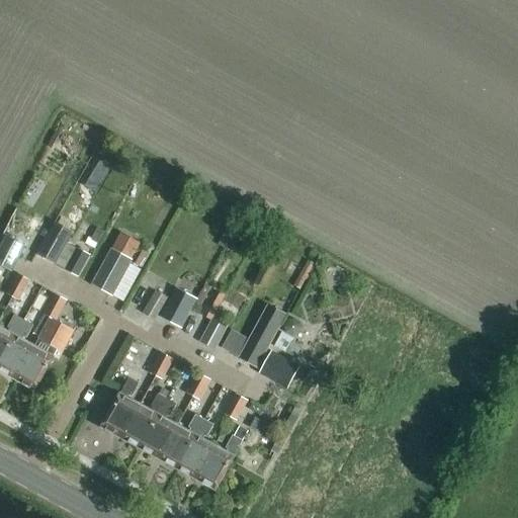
[(93,174),(104,181),(111,168),(100,161),(93,174)]
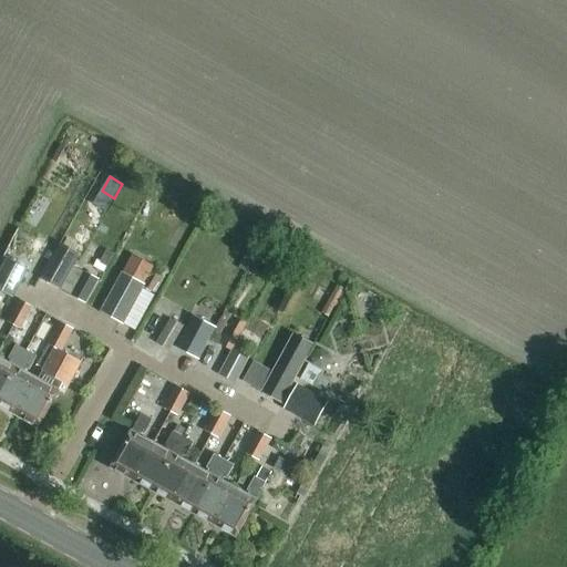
[(4,251),(18,257),(29,233),(16,227),(4,251)]
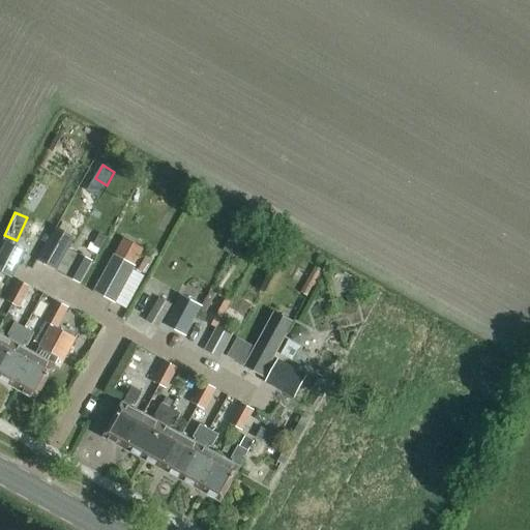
[(56,272),(75,238),(54,227),(35,261),(56,272)]
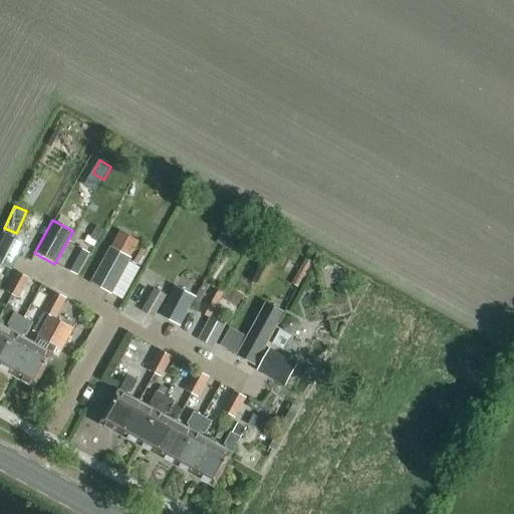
[(0,264),(11,270),(25,246),(6,236),(0,247),(0,264)]
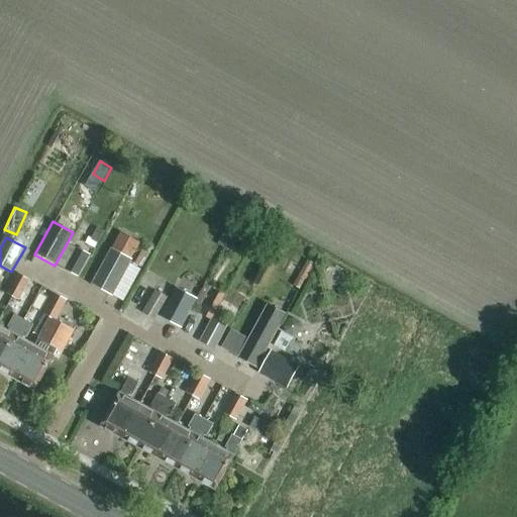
[(63,271),(76,278),(89,255),(76,247),(63,271)]
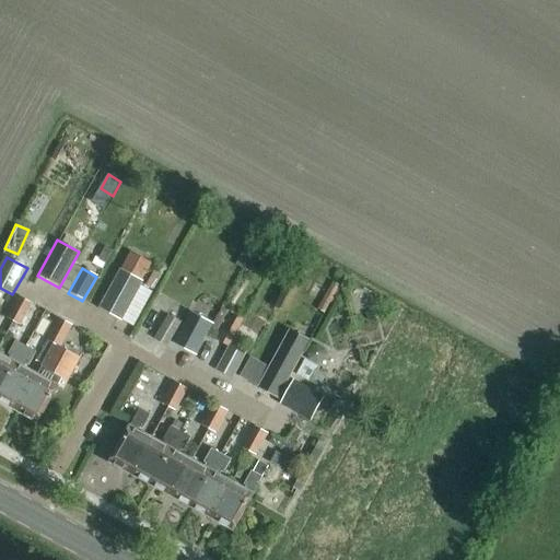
[(96,307),(119,321),(141,282),(118,269),(96,307)]
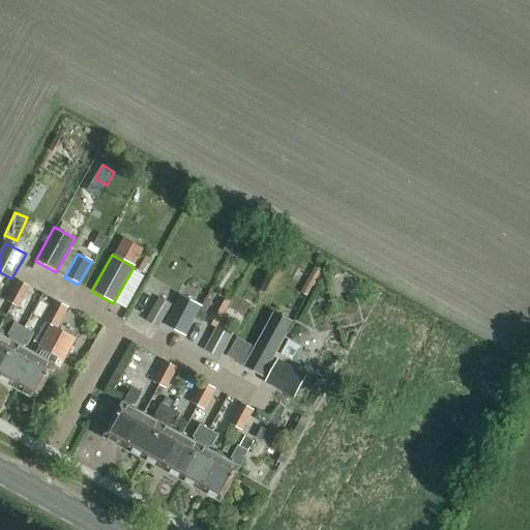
[(19,282),(11,294),(18,297),(20,293),(26,296),(30,288),(19,282)]
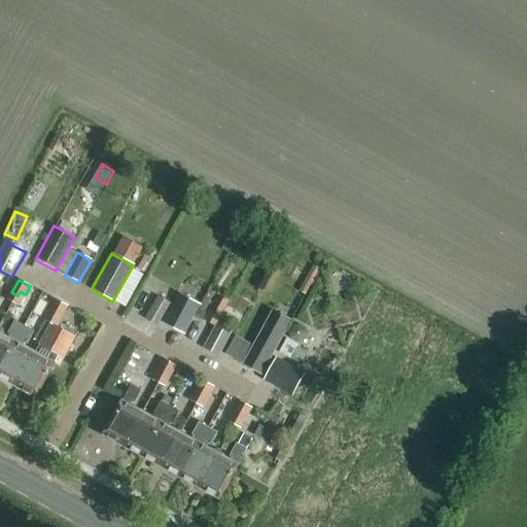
[(18,295),(11,292),(7,302),(19,307),(26,294),(20,291),(18,295)]
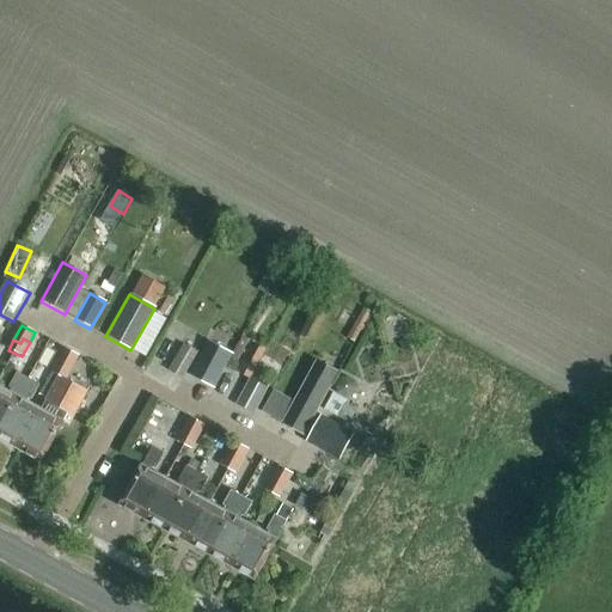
[(187,375),(213,389),(231,355),(206,341),(187,375)]
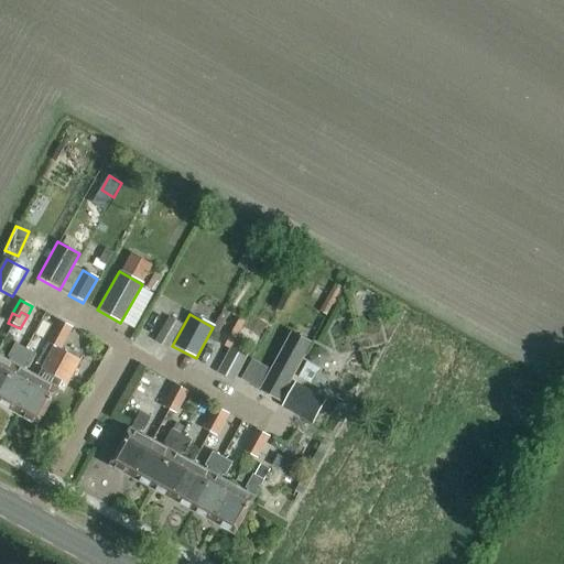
[(167,349),(182,326),(170,318),(155,343),(167,349)]
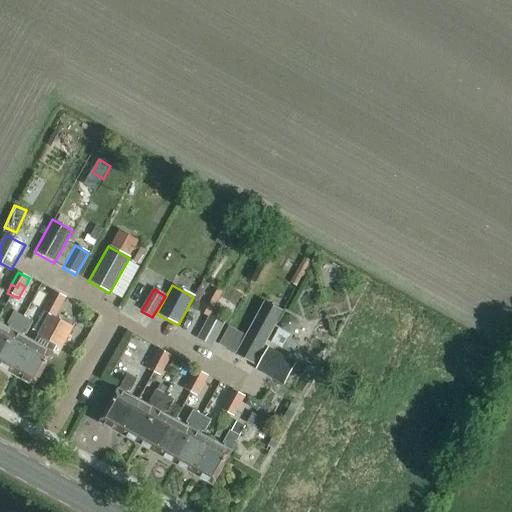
[(56,303),(62,307),(67,298),(54,291),(47,304),(54,307),(56,303)]
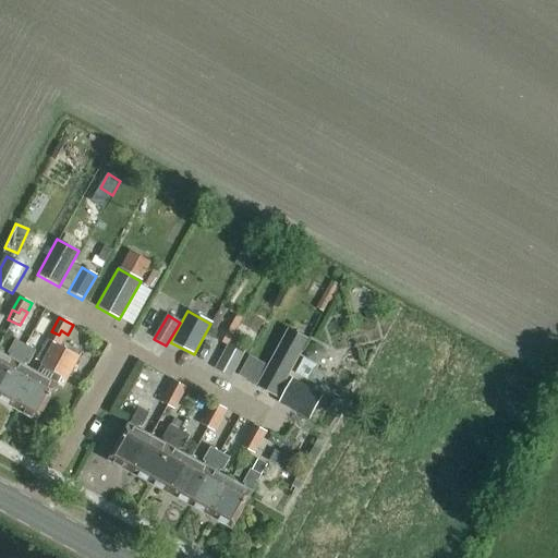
[(239,376),(257,387),(277,398),(310,340),(289,329),(268,366),(250,356),(239,376)]
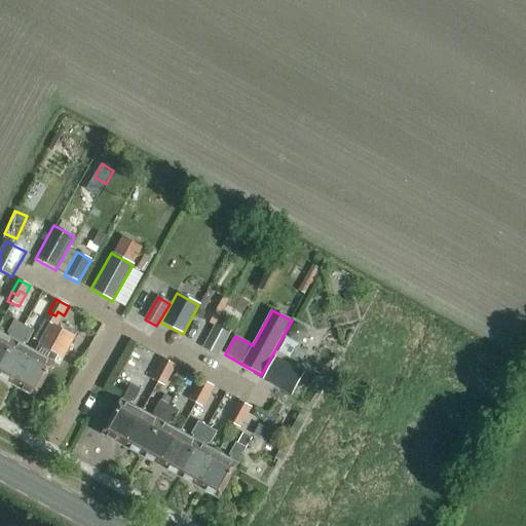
[(55,315),(48,312),(44,321),(58,327),(64,315),(58,311),(55,315)]
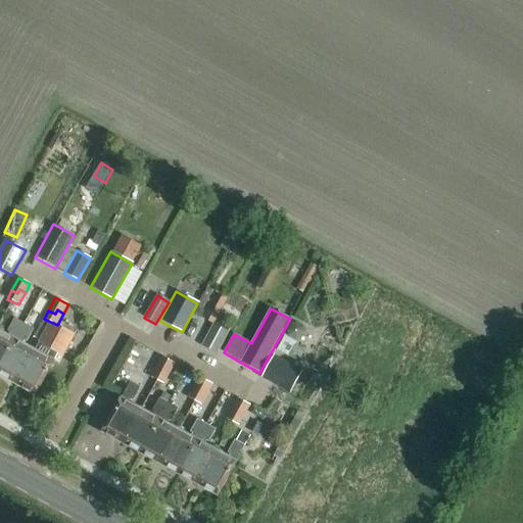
[(217,354),(229,332),(232,326),(217,319),(202,346),(217,354)]
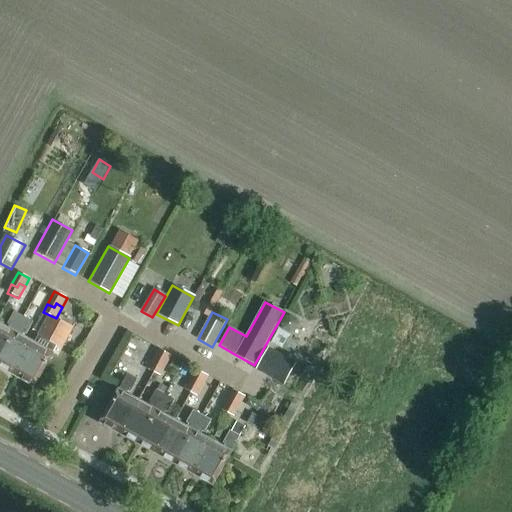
[(0,359),(23,318),(14,313),(7,325),(9,326),(8,330),(0,325),(0,359)]
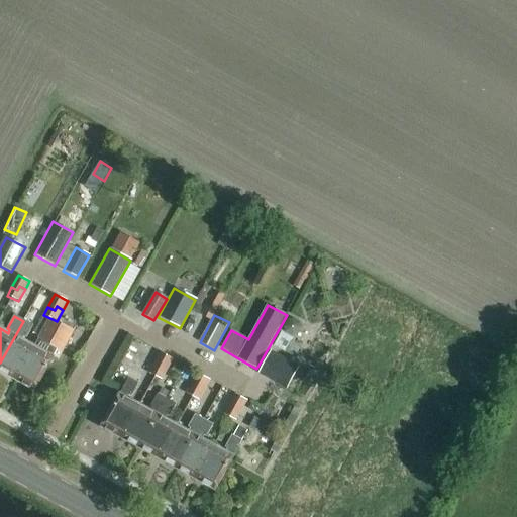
[(75,331),(48,318),(33,346),(15,380),(35,390),(57,349),(64,352),(75,331)]
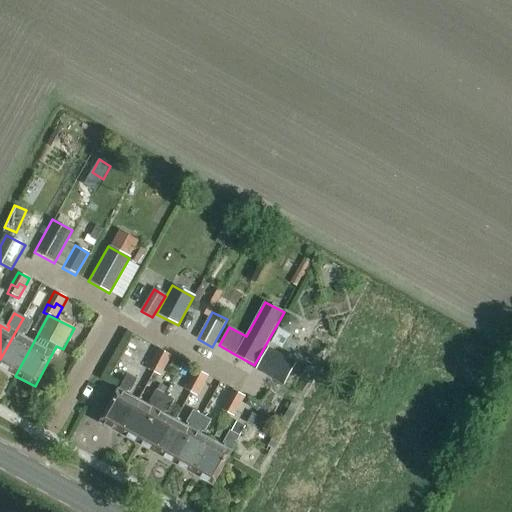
[(0,367),(15,376),(33,343),(21,337),(23,334),(26,335),(32,323),(23,318),(0,359),(0,367)]
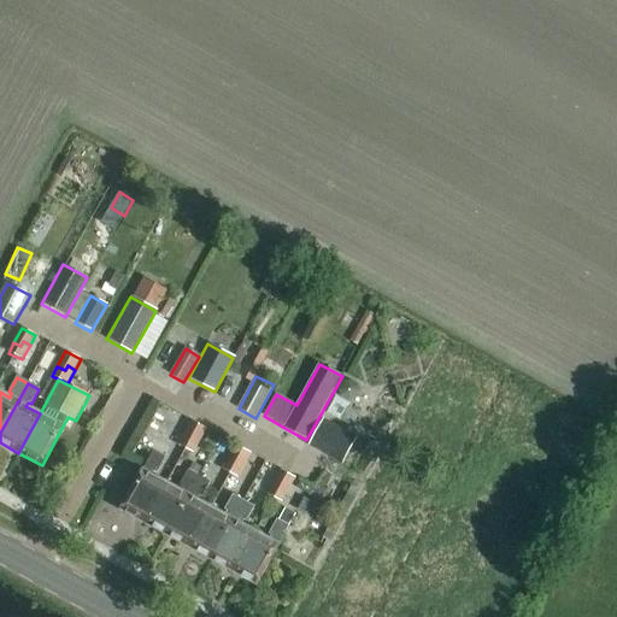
[(351,406),(335,398),(324,416),(350,430),(358,413),(350,409),(351,406)]
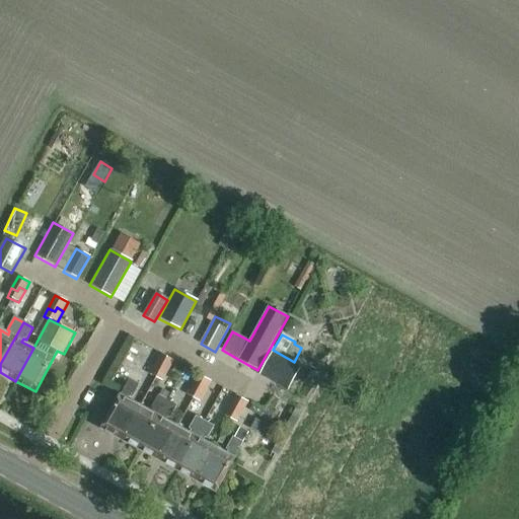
[(257,375),(287,391),(299,369),(270,353),(257,375)]
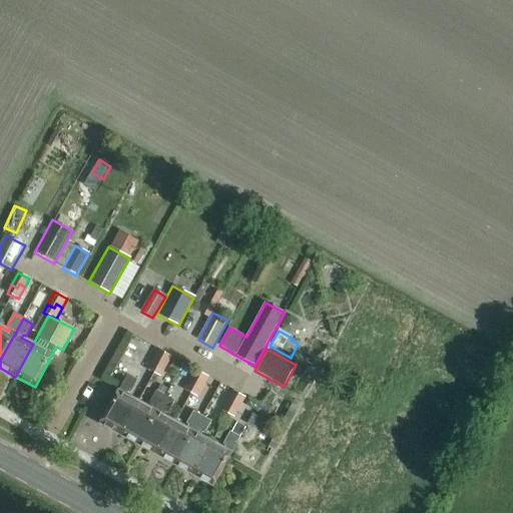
[(160,362),(166,365),(170,357),(159,351),(153,363),(158,366),(160,362)]
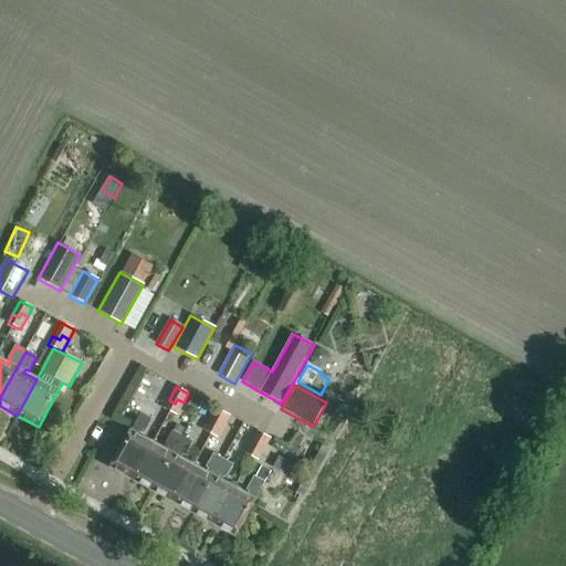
[(176,417),(184,402),(177,399),(175,404),(169,400),(164,409),(176,417)]
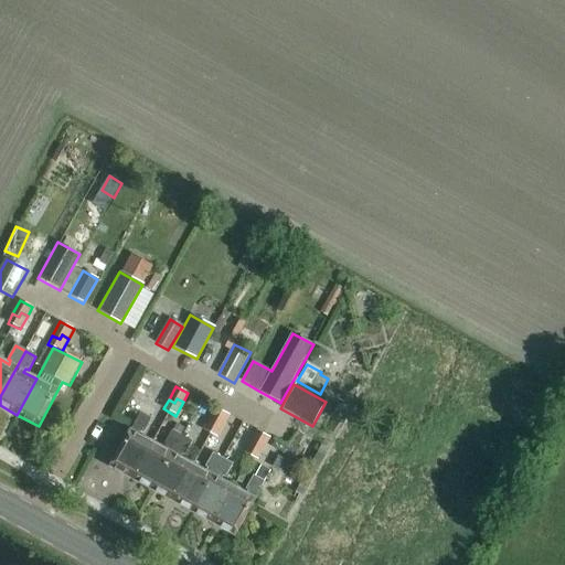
[(217,420),(224,424),(228,415),(216,408),(210,422),(215,425),(217,420)]
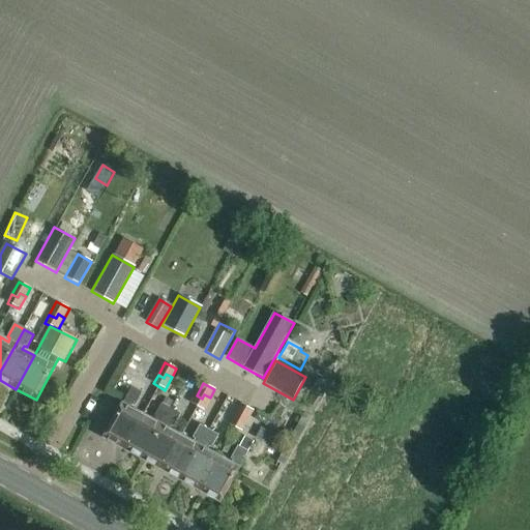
[(123,449),(143,415),(131,409),(134,406),(136,407),(142,393),(133,388),(105,439),(123,449)]
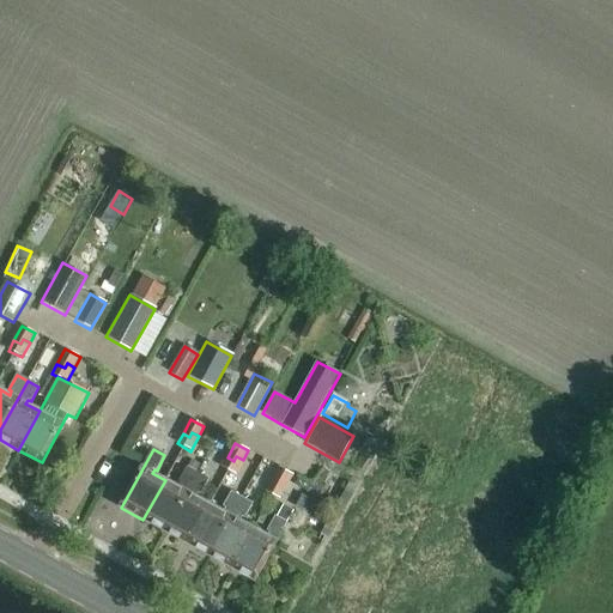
[(235,475),(243,460),(236,456),(234,461),(228,457),(222,468),(235,475)]
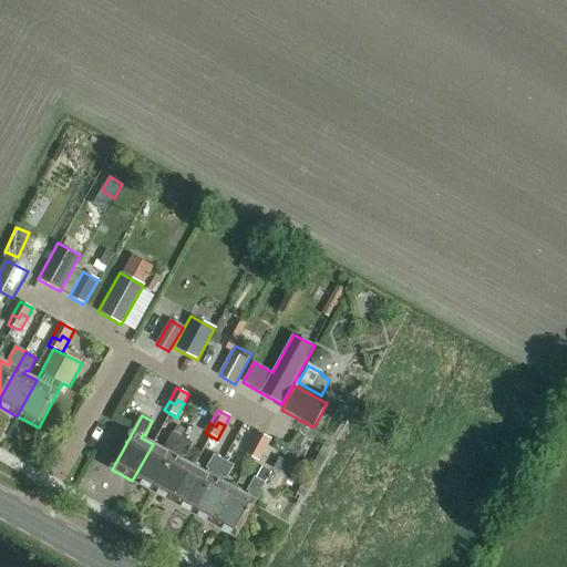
[(153,492),(183,437),(181,437),(184,431),(177,428),(174,433),(173,433),(165,446),(167,447),(165,451),(153,444),(132,481),(153,492)]
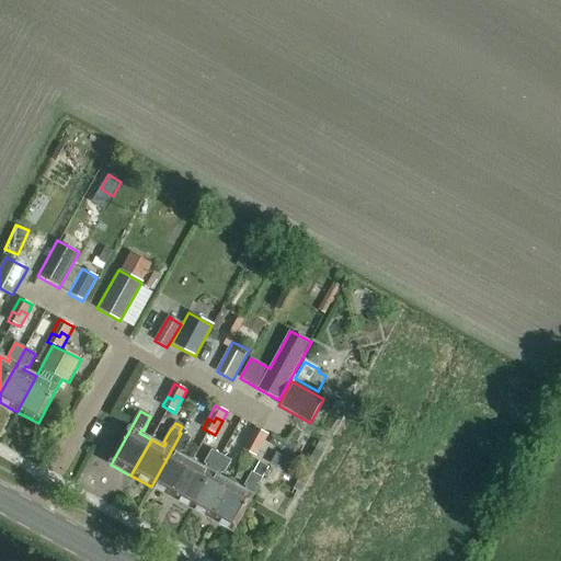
[(256,441),(263,444),(268,434),(255,427),(248,442),(254,445),(256,441)]
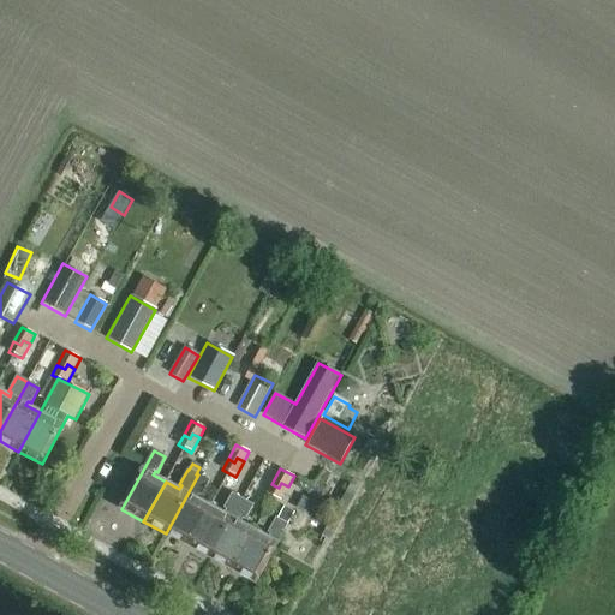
[(189,547),(210,507),(196,499),(198,495),(201,496),(209,481),(198,475),(166,533),(189,547)]
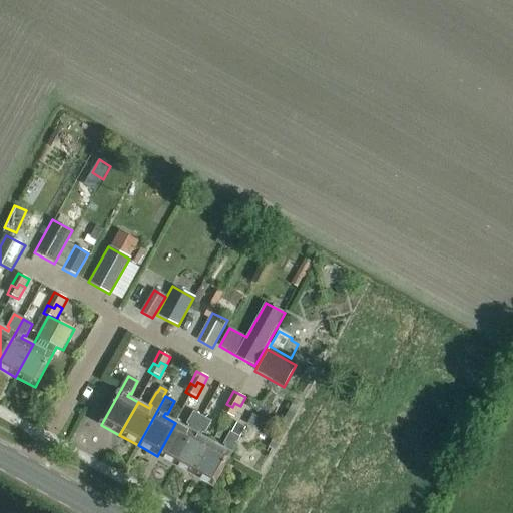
[(233,418),(240,406),(234,403),(232,407),(226,404),(222,412),(233,418)]
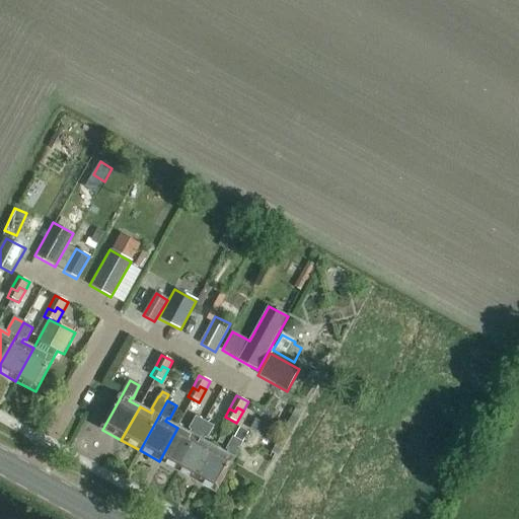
[(177,471),(205,422),(196,417),(189,429),(191,430),(189,434),(177,428),(159,461),(177,471)]
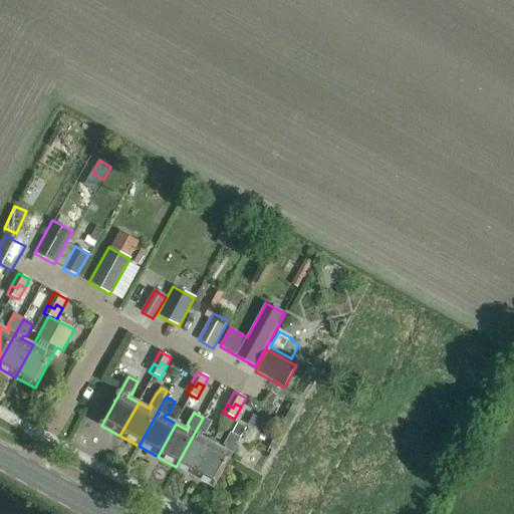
[(195,477),(213,444),(201,437),(203,434),(205,435),(212,423),(203,418),(176,467),(195,477)]
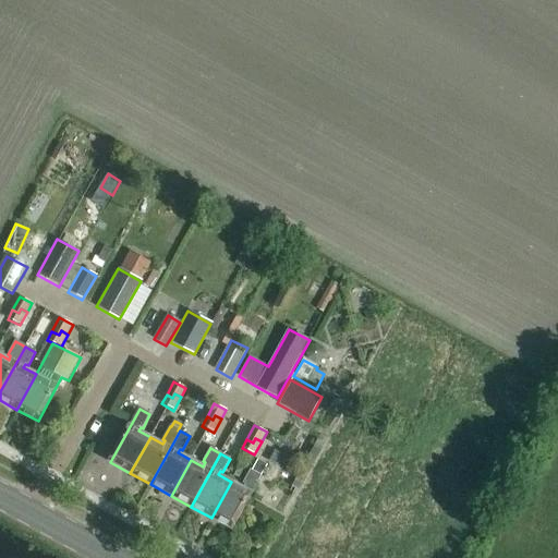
[(231,482),(211,518),(232,529),(267,465),(257,460),(251,471),(250,470),(243,483),(245,485),(243,488),(231,482)]
